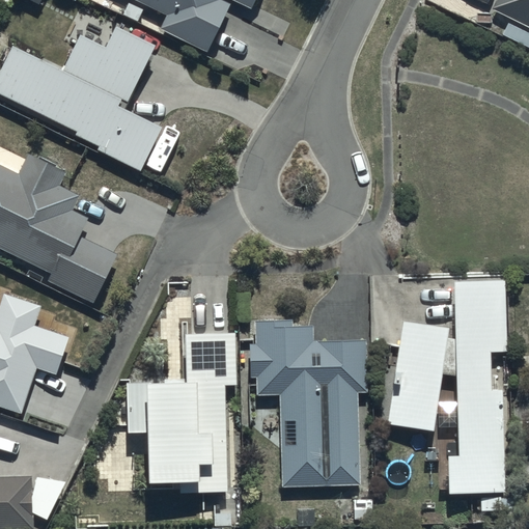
[(133,0),(166,17),(160,29),(207,52),(230,4),(221,0),(232,0),(252,9),(256,0),(133,0)]
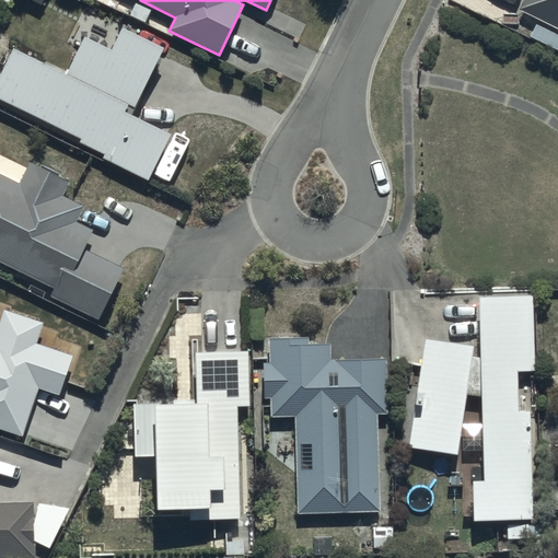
[(557,0),(522,0),(518,10),(557,30),(557,0)]
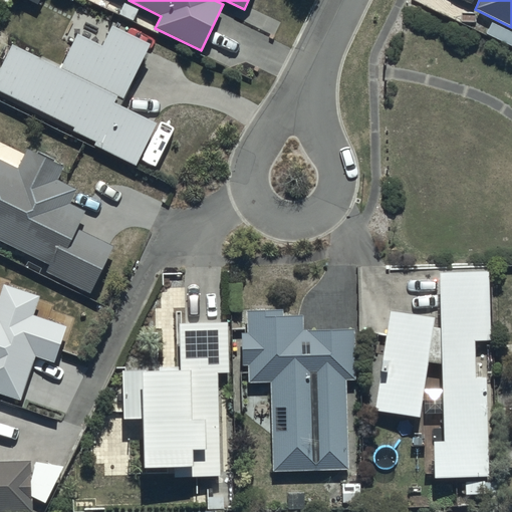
[(94,147),(136,166),(156,122),(120,106),(151,42),(110,24),(100,46),(75,35),(61,66),(14,44),(5,64),(0,61),(0,90),(72,126),(70,132),(96,143),(94,147)]
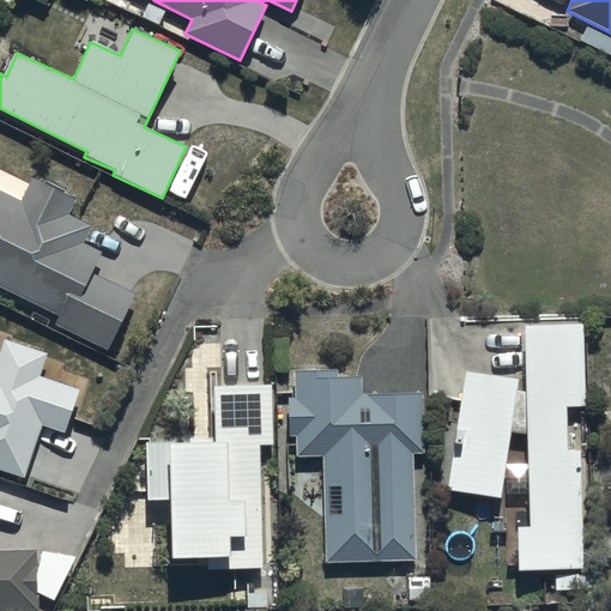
[(0,285),(60,315),(55,325),(108,350),(135,294),(94,273),(104,252),(86,243),(95,227),(71,215),(78,199),(35,179),(23,203),(0,191),(0,285)]
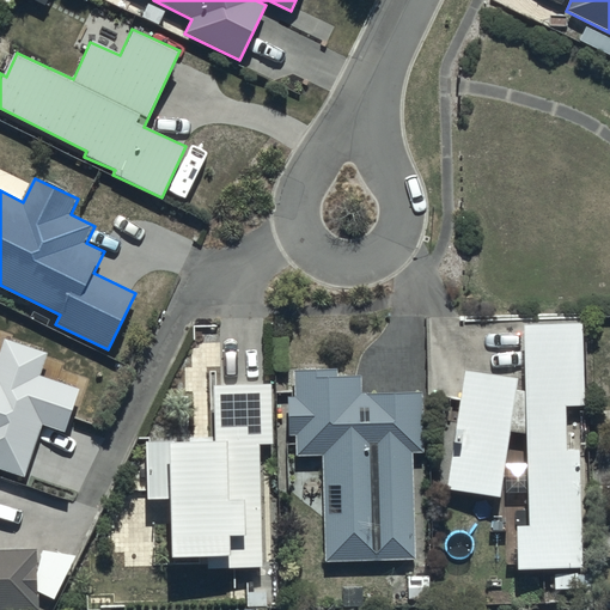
[(581,325),(525,327),(529,524),(514,524),(514,569),(583,568),(581,452),(565,453),(565,408),(583,407),(581,325)]
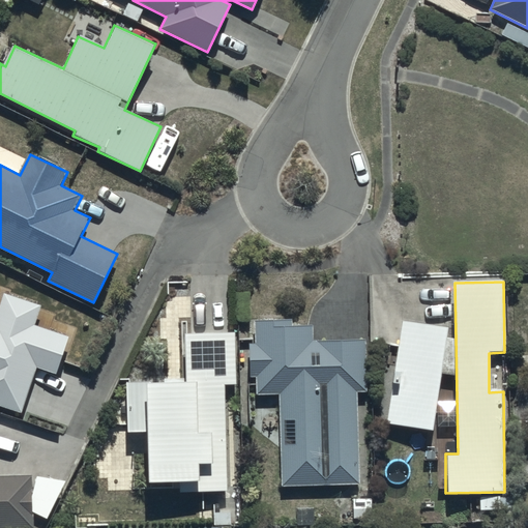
[(0,406),(24,413),(37,370),(58,376),(70,338),(37,327),(44,308),(5,295),(0,310),(0,406)]
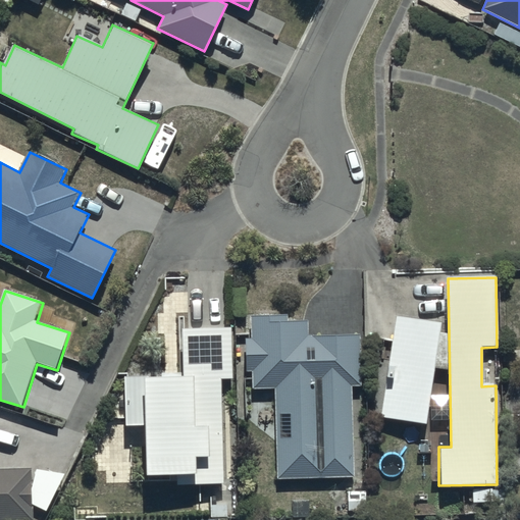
[(246,371),(253,371),(254,388),(274,387),(275,453),(276,479),(355,477),(352,385),(360,385),(359,335),(309,336),(309,321),(288,322),(288,314),(252,315),(252,339),(245,339),(246,371)]
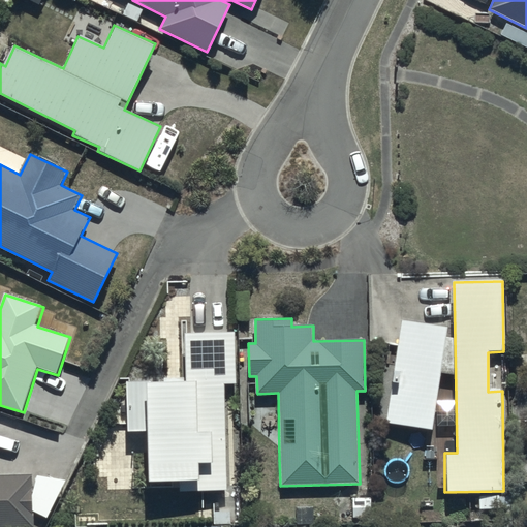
[(447,326),(401,319),(388,425),(434,431),(447,326)]
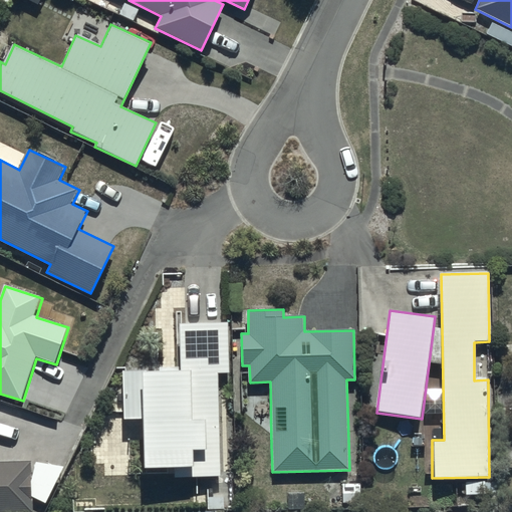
[(173,464),(173,476),(220,476),(219,372),(227,372),(227,322),(178,322),(179,366),(139,367),(139,370),(121,370),(122,418),(141,418),(141,464),(173,464)]
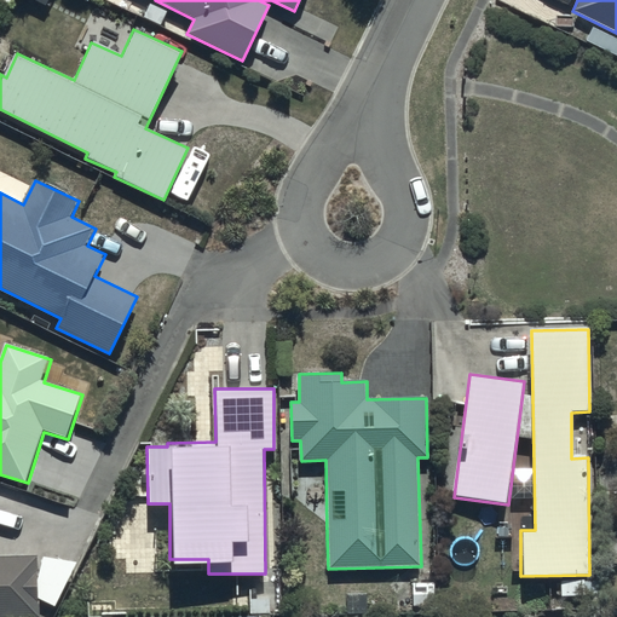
[(41,616),(40,555),(0,555),(0,616),(41,616)]
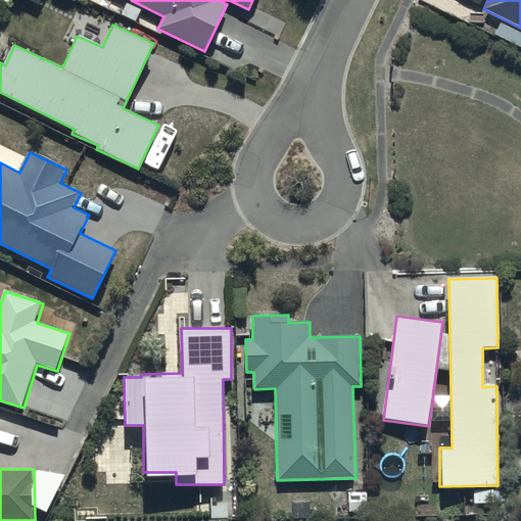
[(505,490),(474,490),(474,506),(506,506),(505,490)]
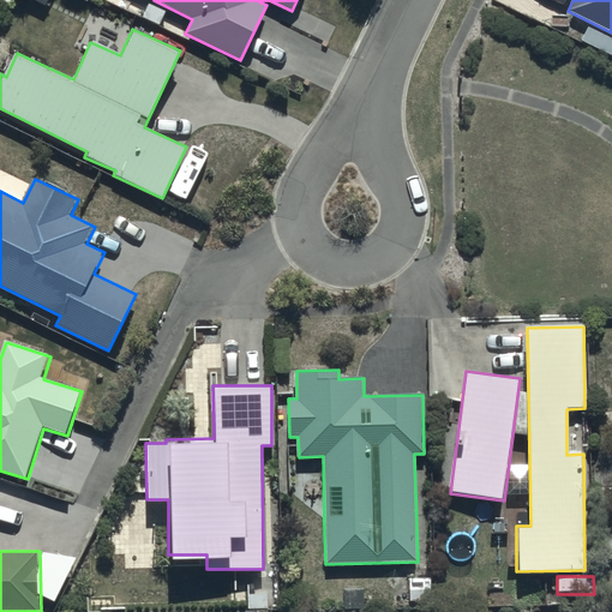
All buildings are outlined.
